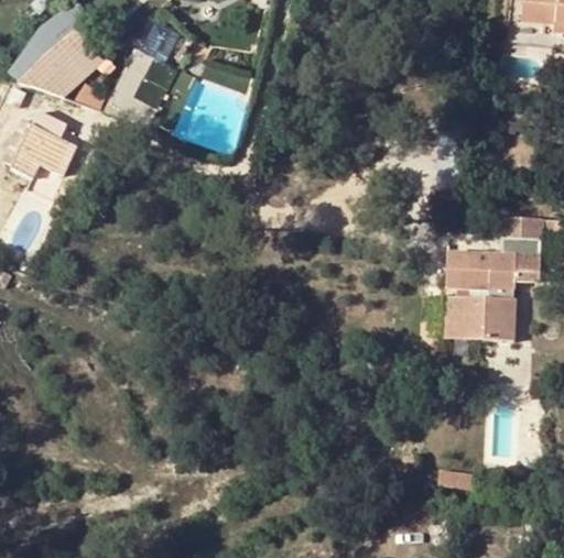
[(523,0),(522,20),(554,22),(553,33),(563,33),(563,0),(523,0)]
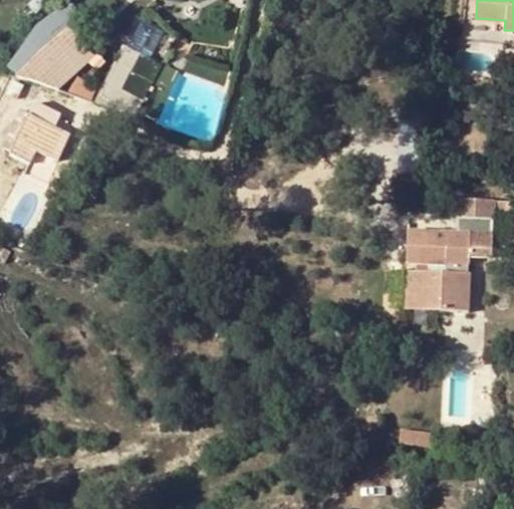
[(133,37),(156,51),(169,30),(147,15),(133,37)]
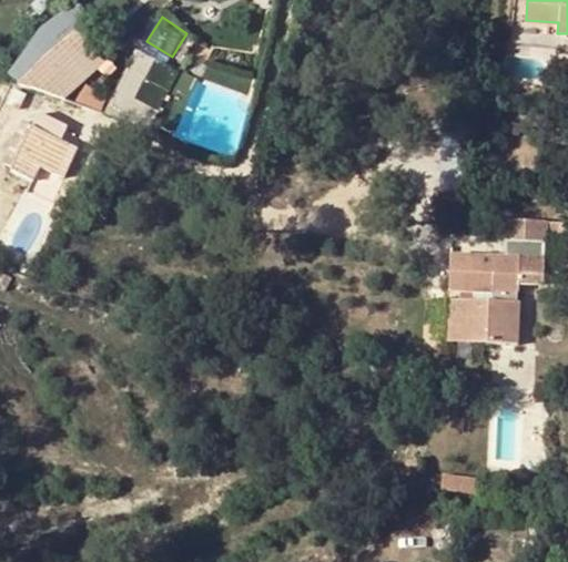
[(44,55),(18,80),(38,90),(60,70),(44,55)]
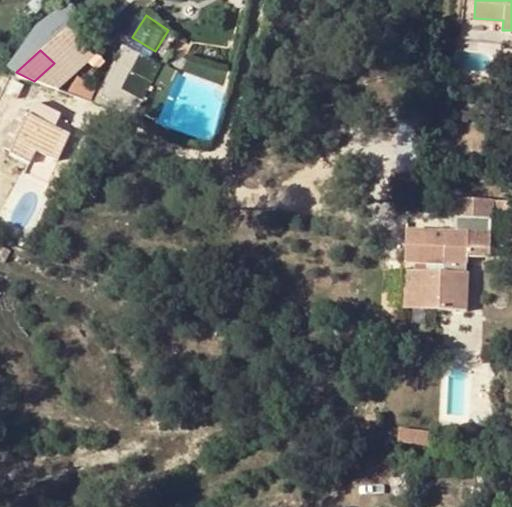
[(80,73),(74,89),(96,97),(102,81),(80,73)]
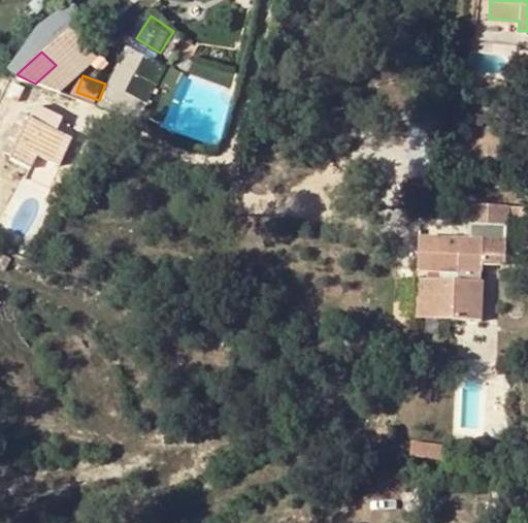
[(42,158),(54,131),(28,120),(29,117),(20,112),(9,134),(19,139),(15,146),(5,142),(2,151),(12,155),(10,159),(27,165),(32,154),(42,158)]
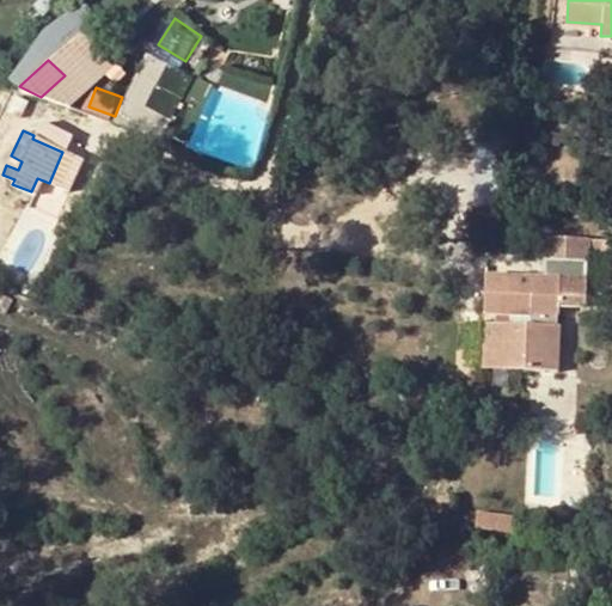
[(22,161),(11,155),(6,165),(18,170),(22,161)]
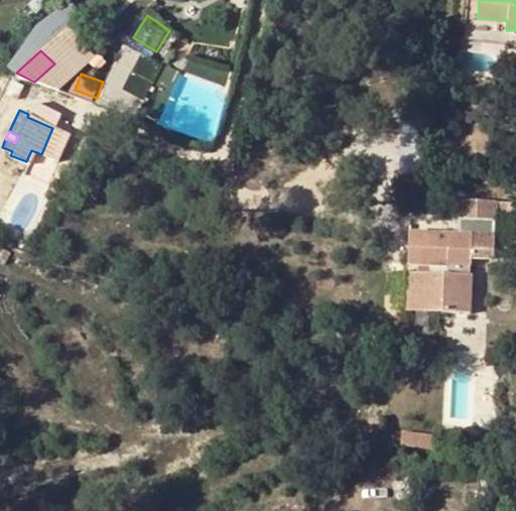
[(446,248),(446,232),(408,231),(407,247),(426,248),(446,248)]
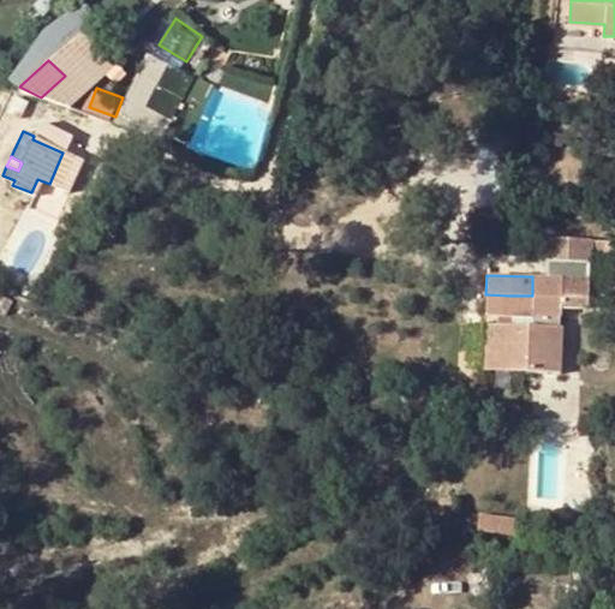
[(560,275),(532,276),(532,296),(532,311),(560,312),(560,275)]
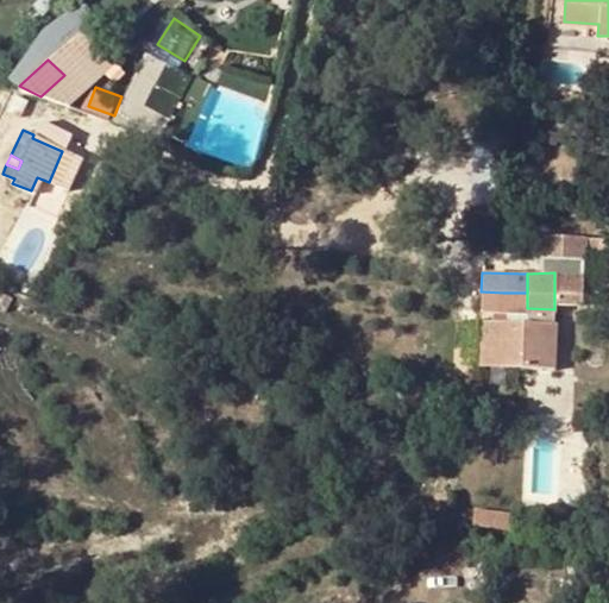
[(503,293),(481,291),(481,312),(503,312),(503,293)]
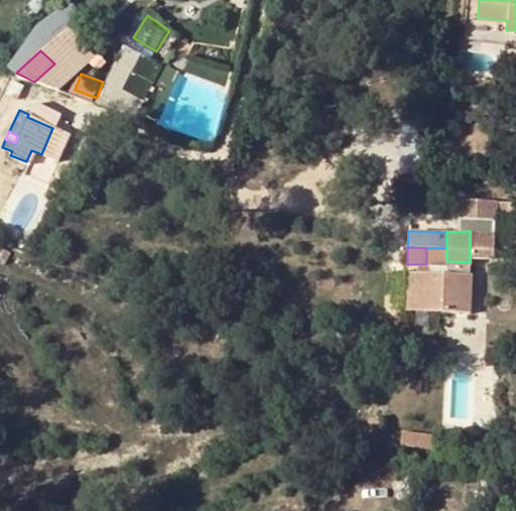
[(469,310),(470,262),(446,261),(446,273),(416,273),(416,310),(469,310)]
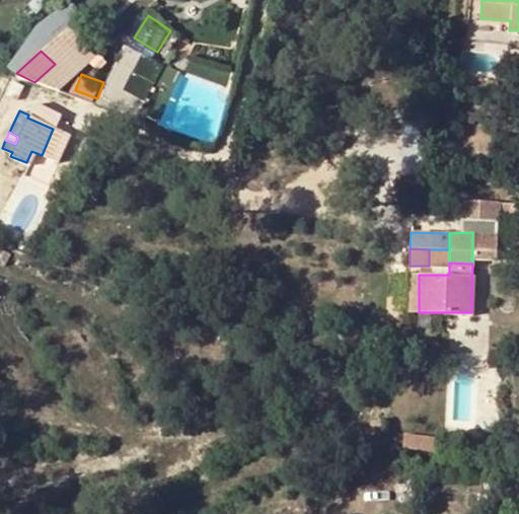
[(410,275),(409,312),(419,312),(419,275),(410,275)]
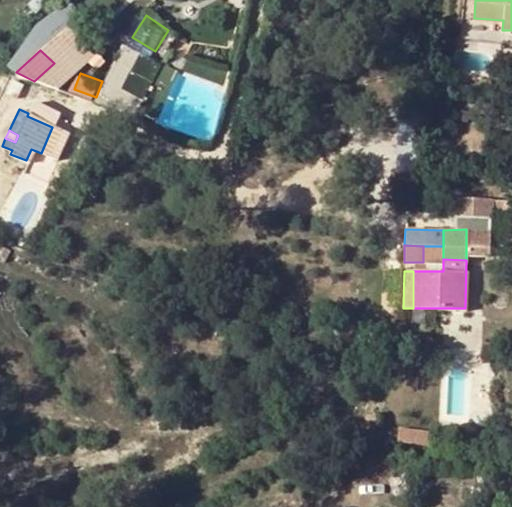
[(378,413),(365,415),(367,425),(380,424),(378,413)]
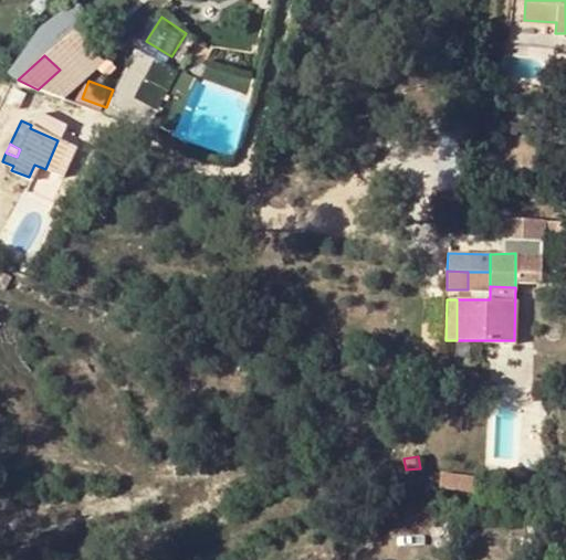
[(448,467),(446,479),(478,486),(480,473),(448,467)]
